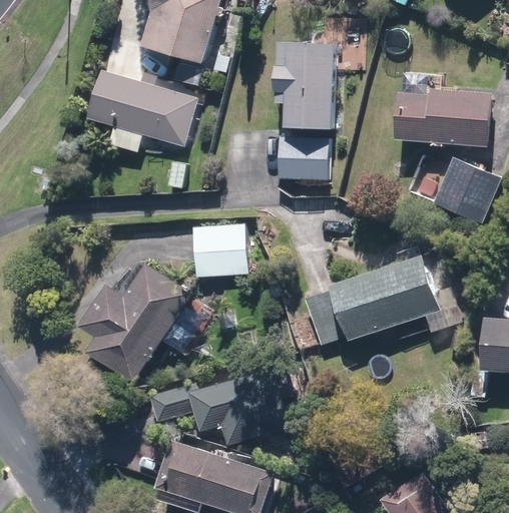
[(214,19),(224,21),(229,0),(143,0),(142,5),(154,8),(143,48),(202,64),(214,19)]
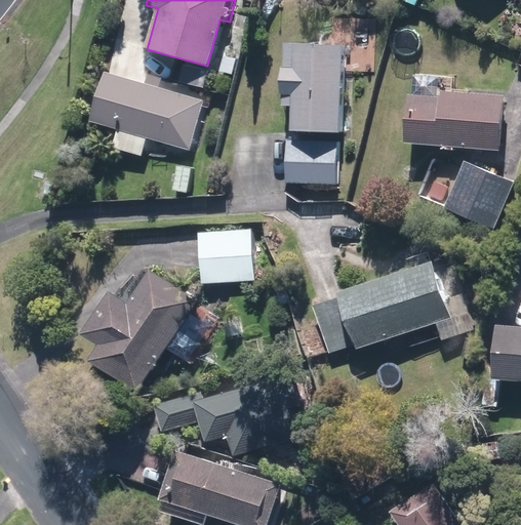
[(342,44),(281,43),(279,107),(288,107),(288,132),(339,133),(342,44)]
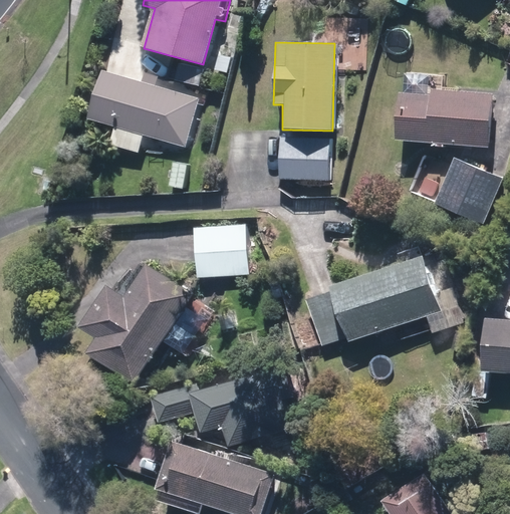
[(155,84),(159,74),(146,70),(143,81),(102,68),(87,116),(112,124),(106,145),(138,154),(144,135),(182,146),(197,97),(155,84)]
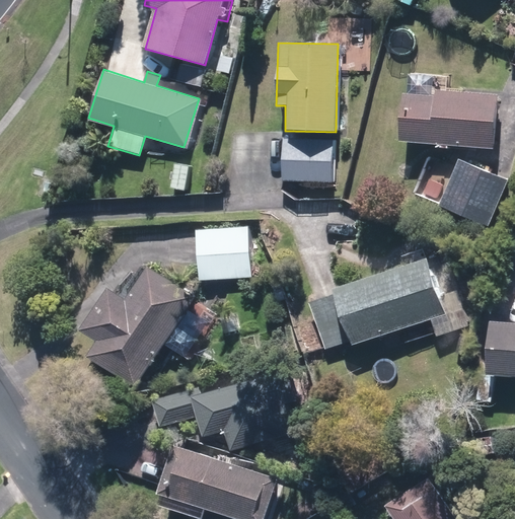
[(448,75),(409,73),(408,92),(403,92),(400,144),(493,149),(496,93),(447,91),(448,75)]
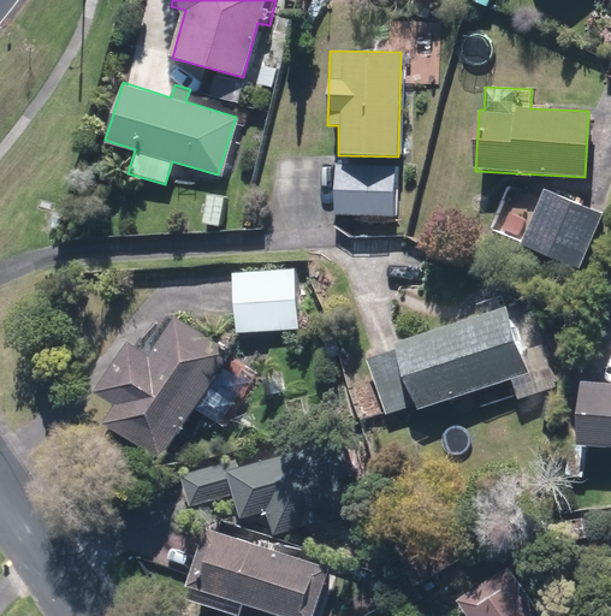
[(392,164),(333,163),(332,218),(392,219),(392,164)]
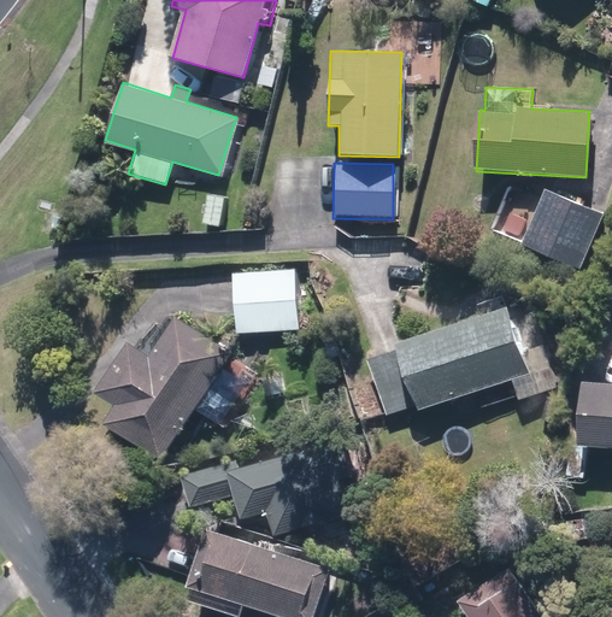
[(602,212),(545,187),(521,244),(578,269),(602,212)]
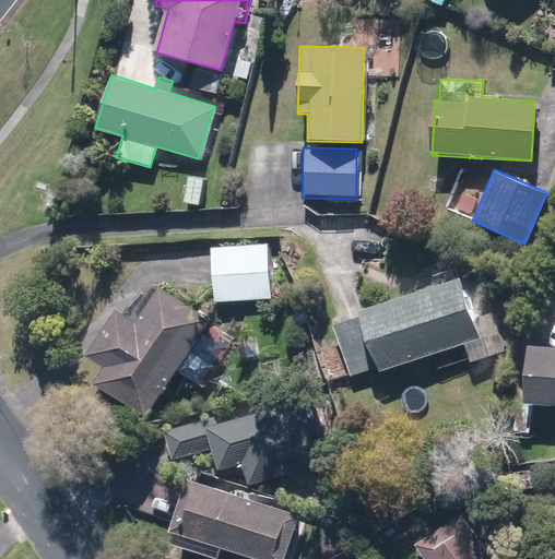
[(203,176),(186,174),(181,205),(198,207),(203,176)]
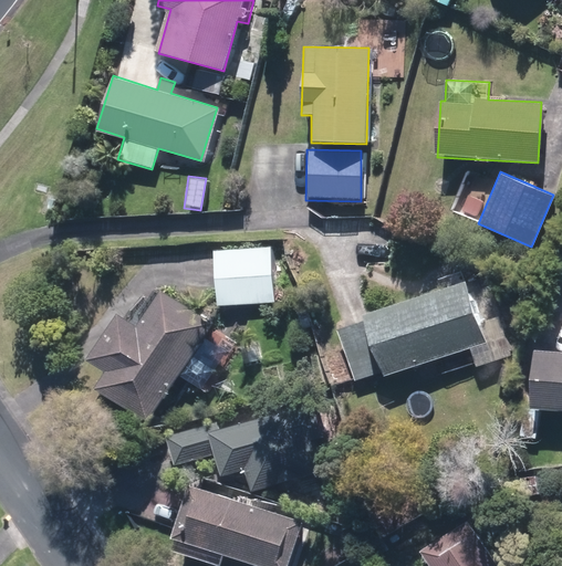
[(271,244),(214,247),(215,303),(272,301),(271,244)]
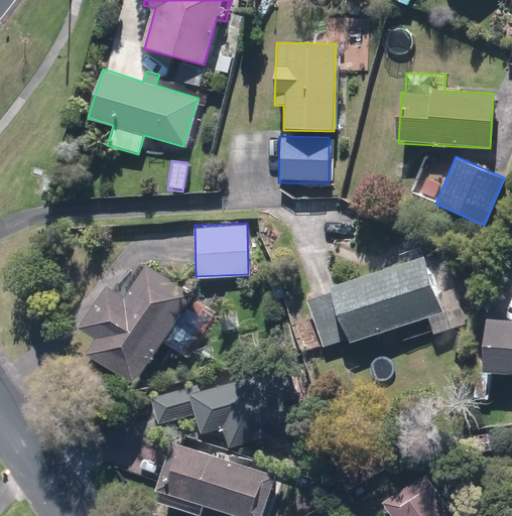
[(332,286),(350,343),(425,318),(431,335),(465,324),(453,287),(435,292),(423,256),(332,286)]
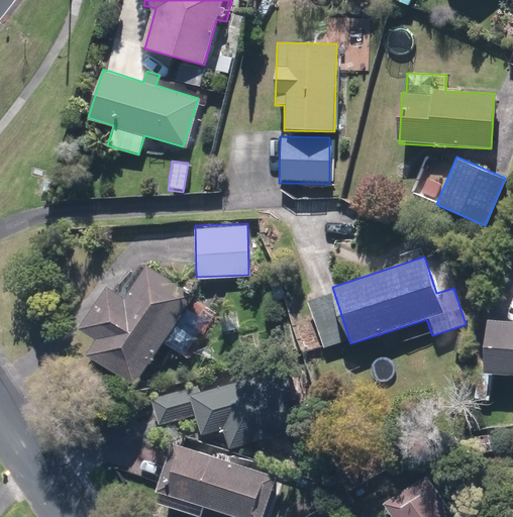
[(162,343),(186,358),(213,316),(189,301),(192,297),(144,267),(124,297),(107,286),(81,326),(96,336),(86,352),(136,384),(162,343)]
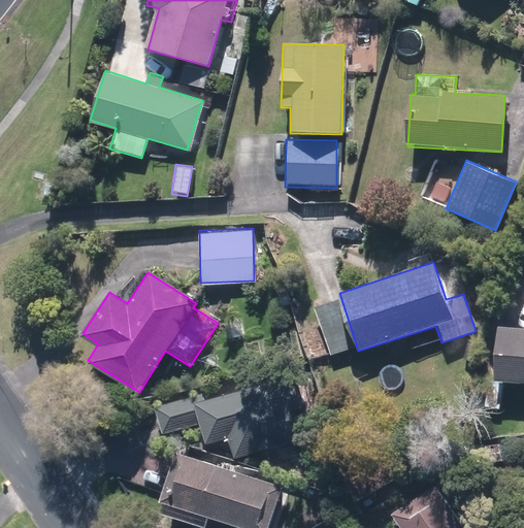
[(523,327),(500,326),(497,380),(523,381),(523,327)]
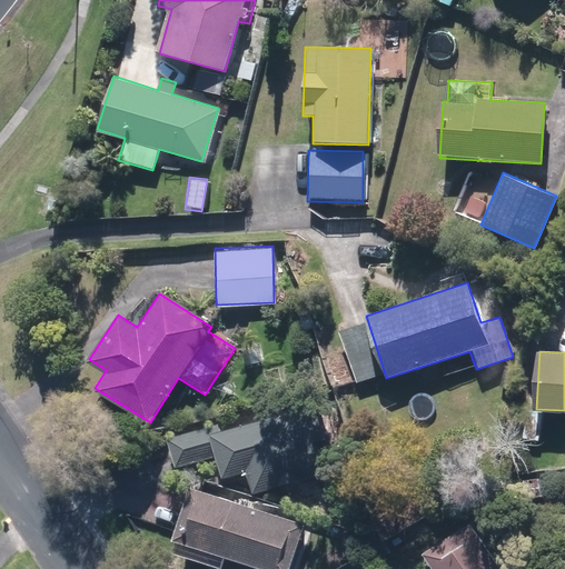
[(157,446),(160,457),(171,455),(174,466),(216,456),(221,479),(247,472),(251,491),(318,475),(303,410),(218,430),(217,426),(167,438),(168,443),(157,446)]
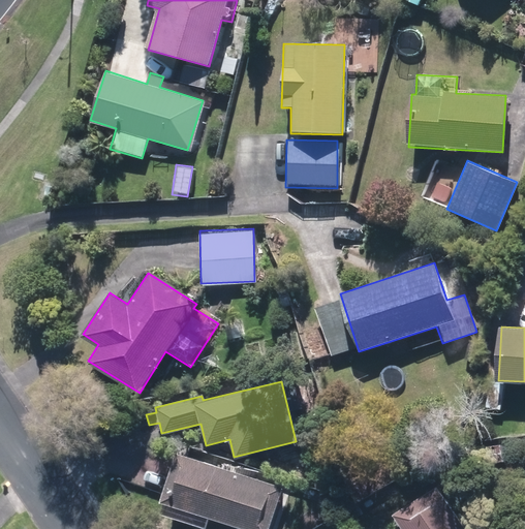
[(181,448),(159,510),(208,528),(211,518),(244,528),(268,528),(283,485),(181,448)]
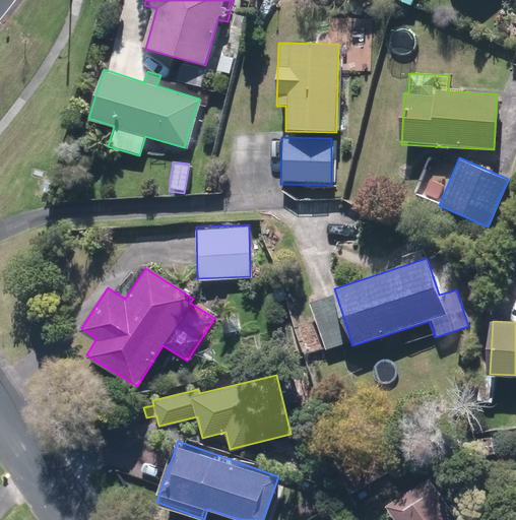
[(461,519),(431,473),(385,503),(396,519),(461,519)]
